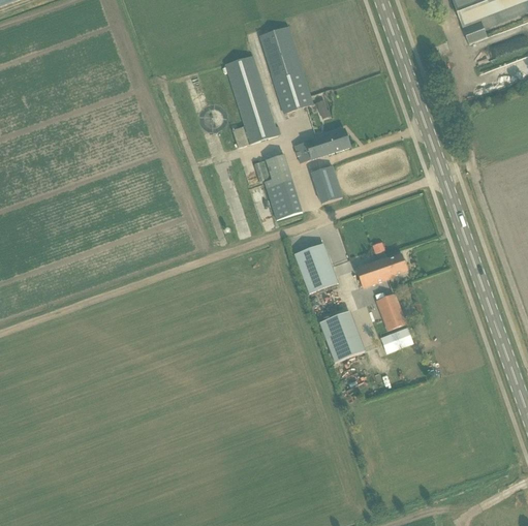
[(451,0),(464,33),(468,43),(486,36),(483,26),(527,8),(527,0),(451,0)]
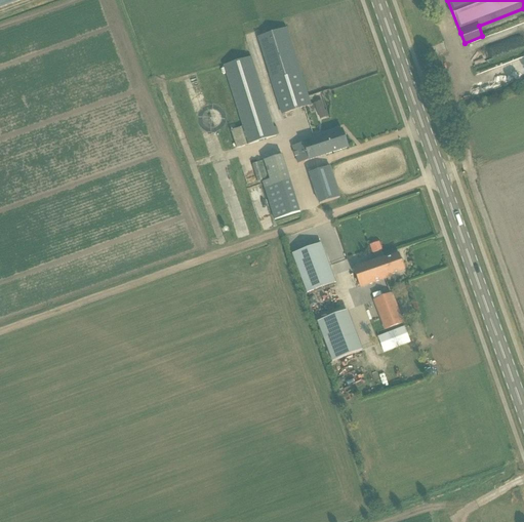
[(281,113),(311,104),(286,26),(256,35),(281,113)]
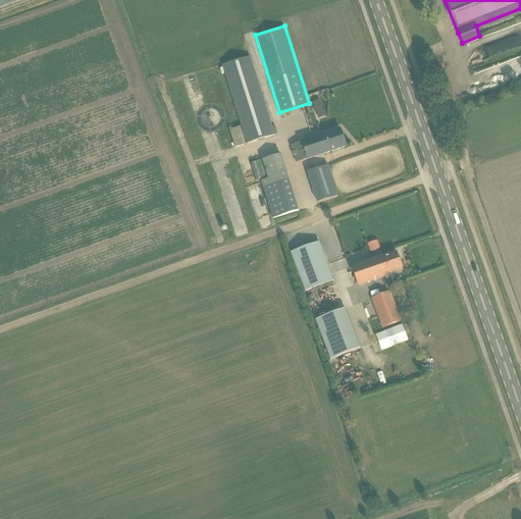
[(271,125),(250,54),(221,63),(229,90),(232,99),(240,124),(228,127),(233,146),(274,133),(273,133),(276,132),(274,124),(271,125)]
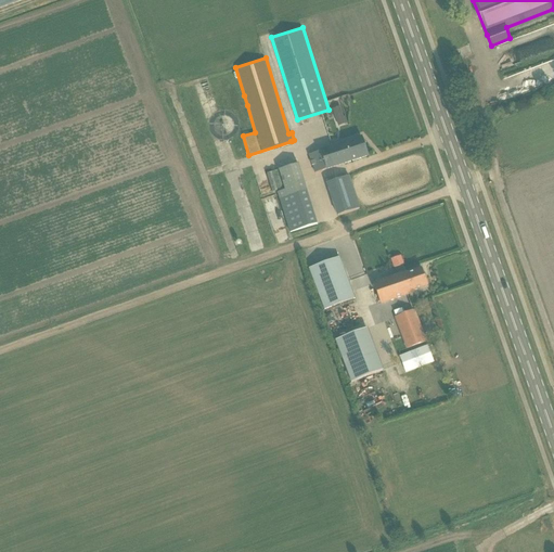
[(332,106),(334,115),(343,112),(339,104),(332,106)]
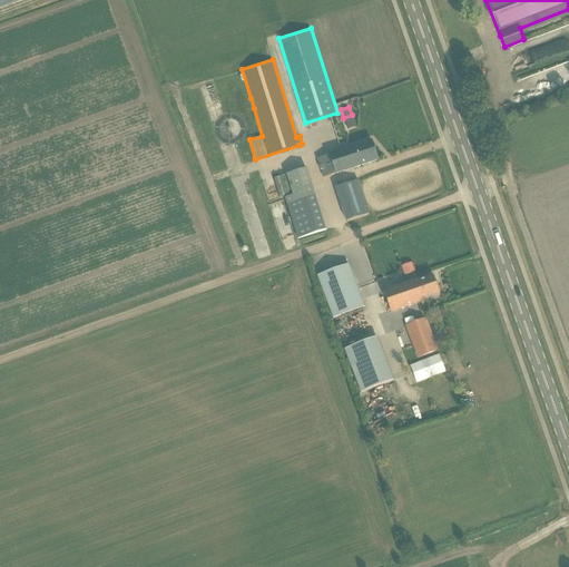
[(323,175),(366,162),(378,158),(371,138),(360,143),(317,156),(323,175)]
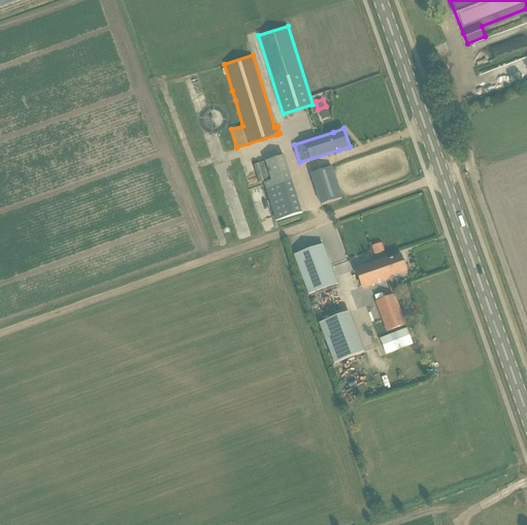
[(294,187),(283,154),(264,160),(270,178),(263,181),(267,196),(294,187)]
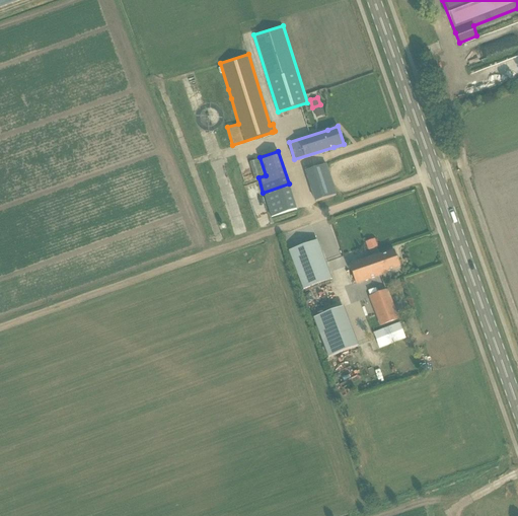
[(325,161),(304,169),(314,200),(336,192),(325,161)]
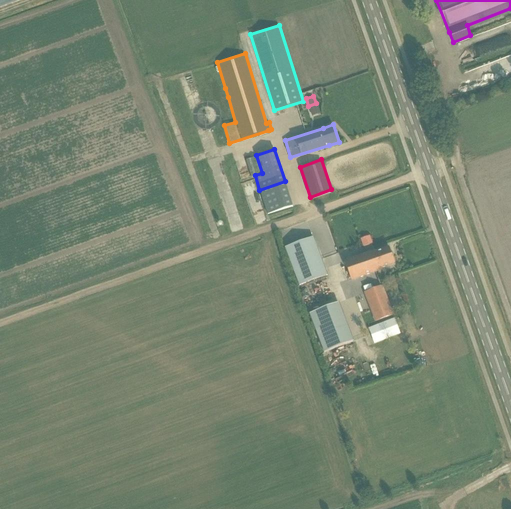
[(312,235),(283,246),(298,284),(327,273),(312,235)]
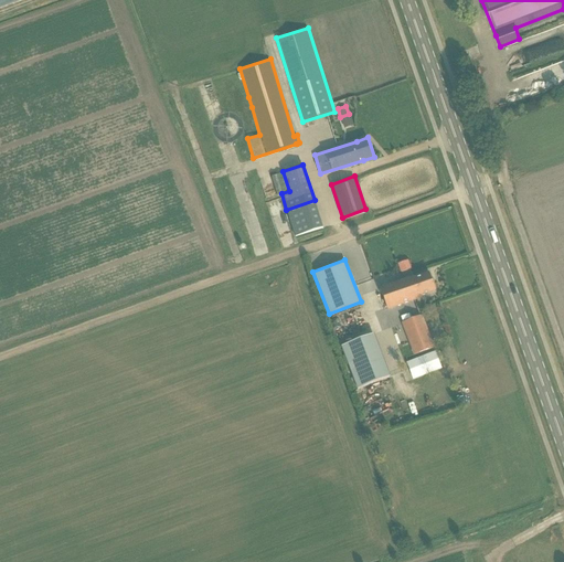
[(413,275),(403,278),(380,286),(386,306),(410,299),(419,295),(419,294),(435,288),(428,272),(414,277),(413,275)]
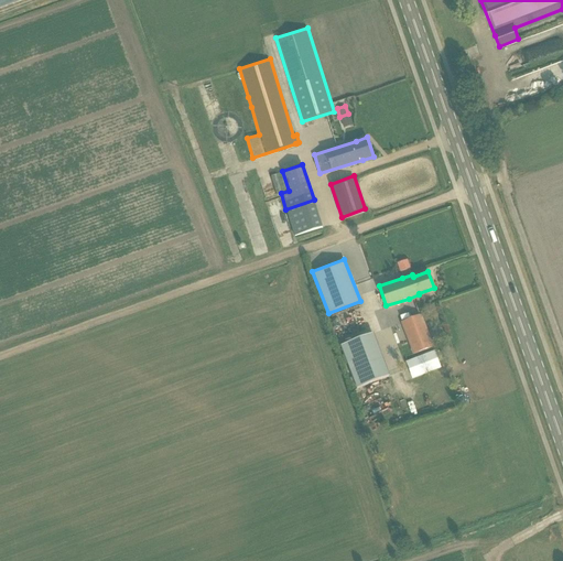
[(418,313),(413,315),(400,320),(400,321),(412,353),(433,345),(431,338),(421,312),(418,313)]
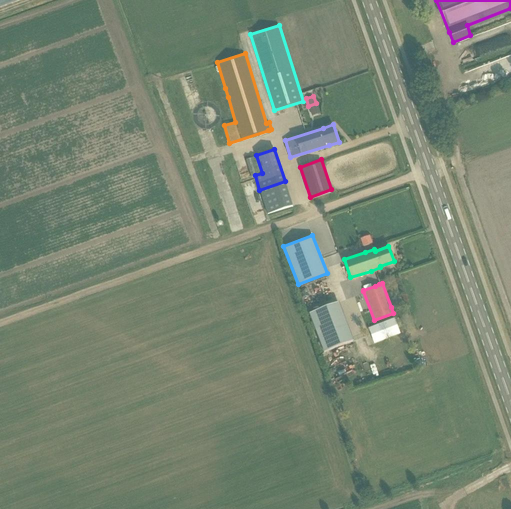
[(337,301),(313,310),(309,312),(323,350),(353,339),(338,300),(337,301)]
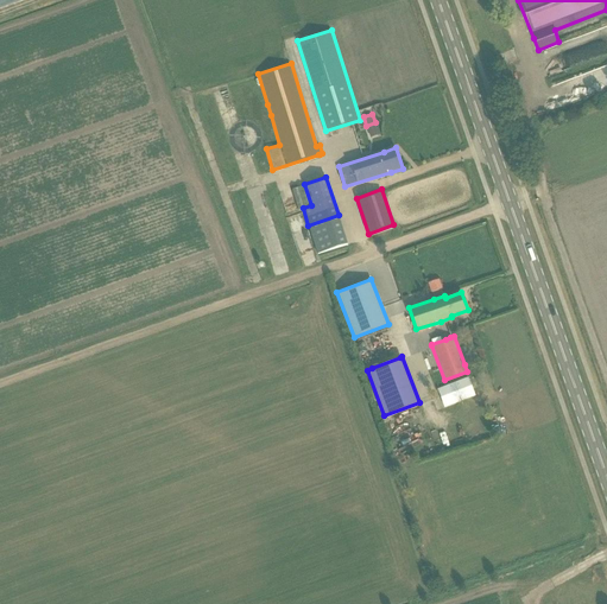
[(468,376),(437,388),(443,405),(474,393),(468,376)]
